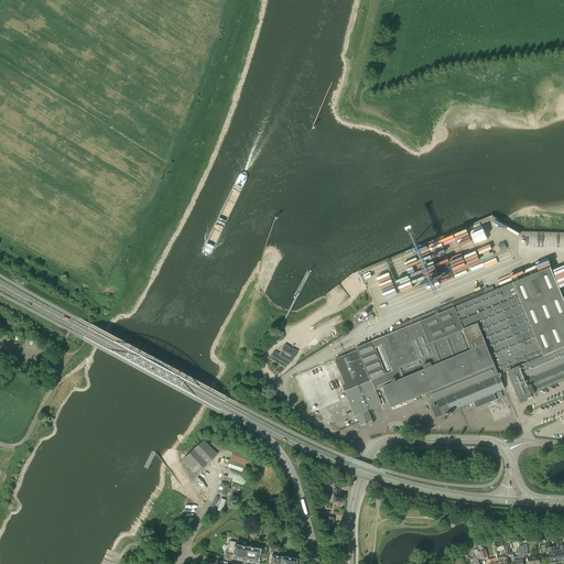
[(551,267),(514,282),(545,355),(522,365),(534,392),(563,379),(563,300),(563,297),(551,267)]
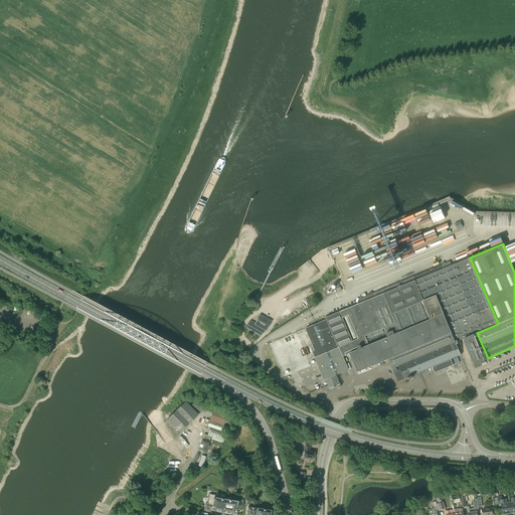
[(450,262),(421,274),(447,334),(452,333),(456,344),(458,343),(458,341),(465,338),(477,333),(498,324),(470,258),(452,266),(450,262)]
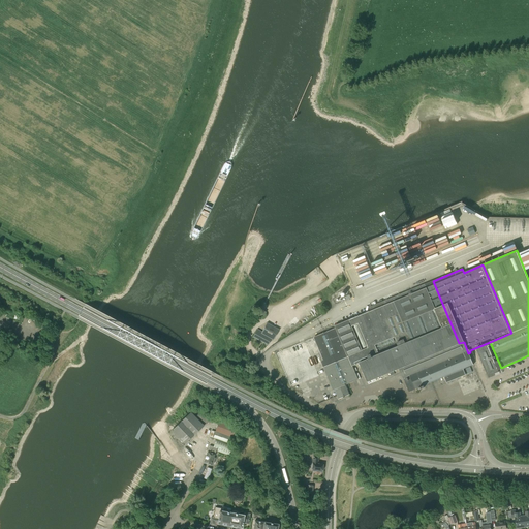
[(459,343),(433,281),(369,307),(371,311),(335,327),(336,329),(324,333),(313,338),(322,360),(320,361),(321,362),(323,367),(348,356),(370,347),(372,352),(411,336),(421,360),(459,343)]
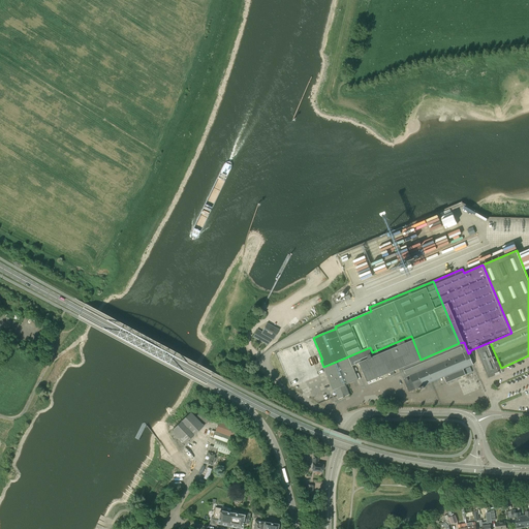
[(106,317),(102,323),(100,329),(99,330),(99,331),(100,332),(101,332),(102,331),(109,318),(110,318),(110,317),(110,316),(109,316),(107,316),(106,316),(106,317)]
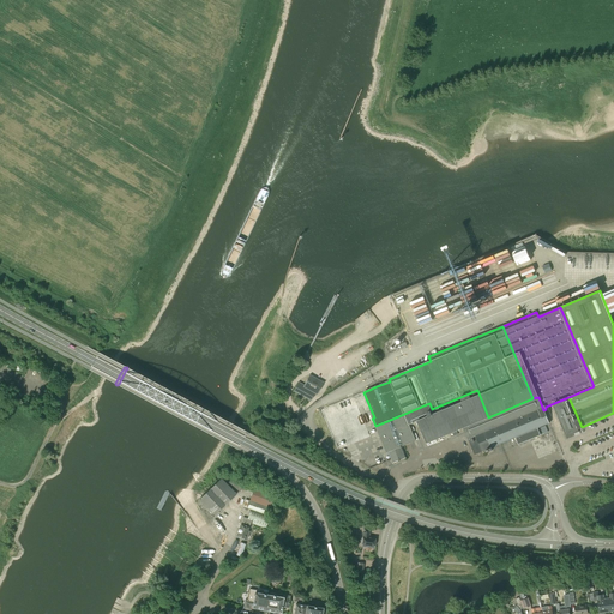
[(343,367),(332,377),(337,381),(341,378),(347,374),(348,373),(343,367)]
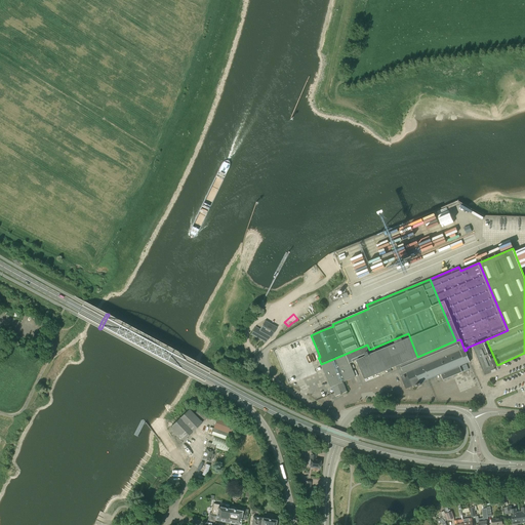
[(255,327),(251,334),(266,342),(269,336),(271,337),(277,327),(265,321),(259,329),(255,327)]
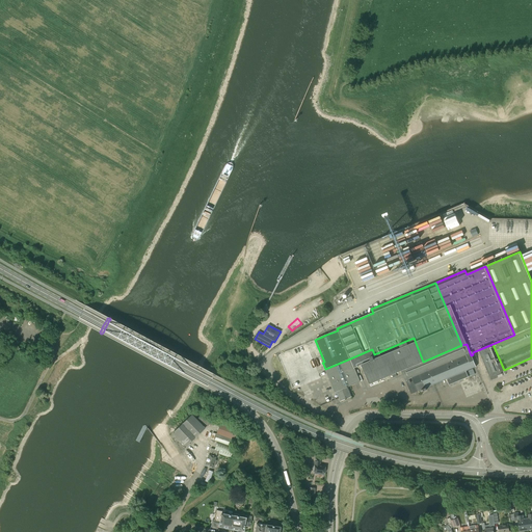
[(374,354),(372,349),(350,358),(354,368),(362,365),(370,383),(402,370),(423,362),(414,338),(374,354)]
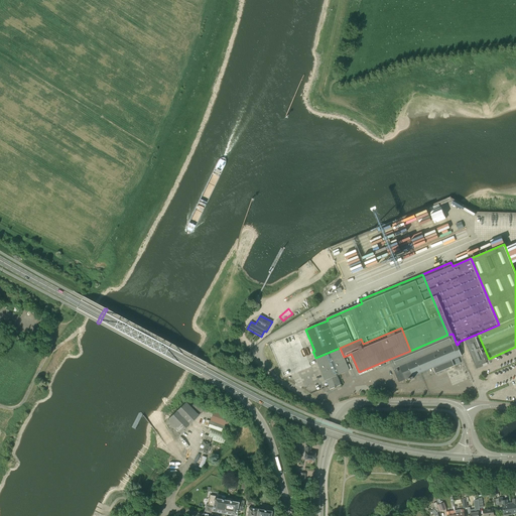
[(410,351),(390,359),(399,382),(408,378),(409,380),(414,378),(413,376),(420,373),(433,368),(435,373),(455,366),(452,360),(462,356),(457,345),(453,334),(447,335),(410,351)]
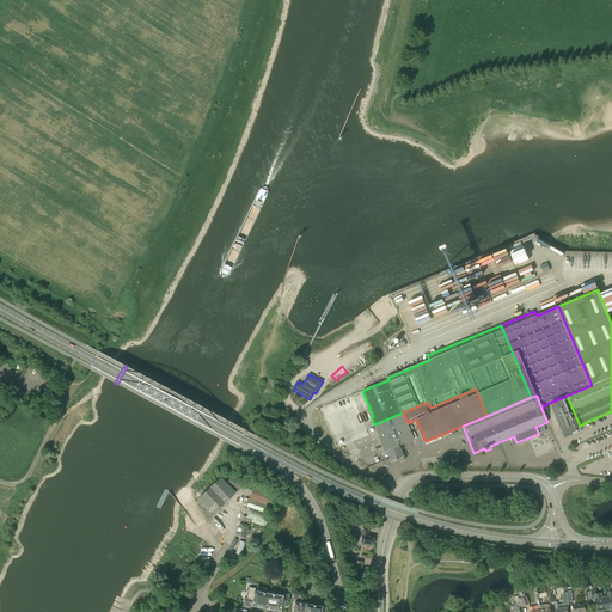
[(580,426),(567,396),(552,402),(565,433),(576,427),(580,426)]
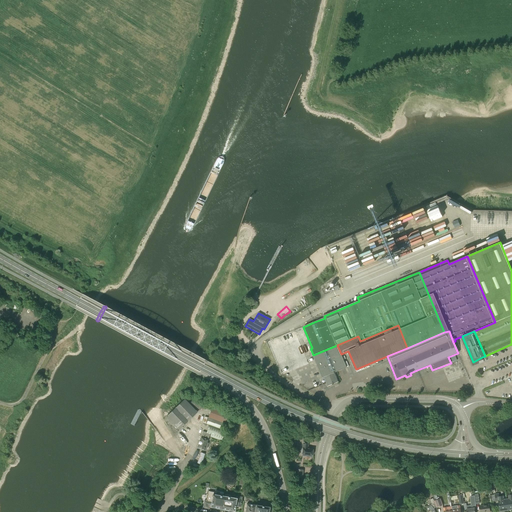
[(337,345),(313,355),(322,377),(324,377),(327,384),(328,386),(338,382),(334,372),(346,367),(341,354),(337,345)]
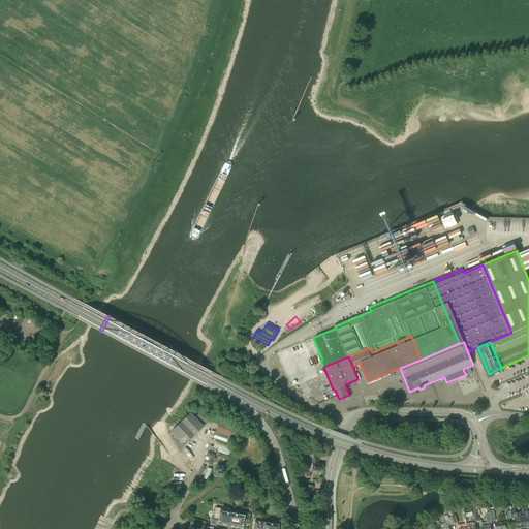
[(188,361),(184,367),(181,373),(181,374),(182,375),(183,375),(184,375),(184,374),(190,363),(191,362),(191,361),(190,360),(189,360),(188,360),(188,361)]
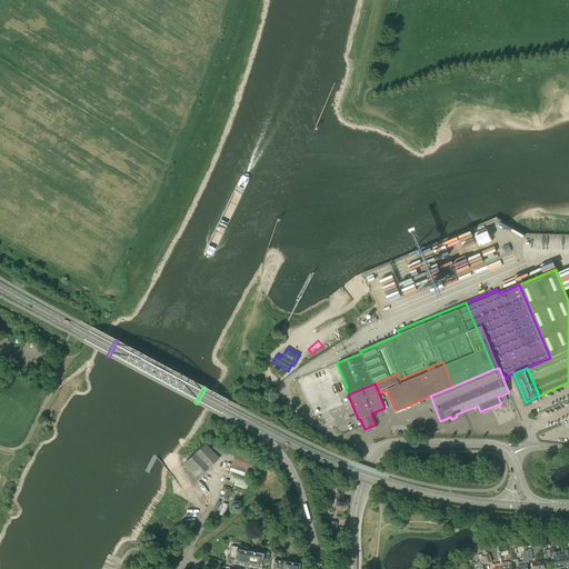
[(216,453),(211,449),(206,443),(185,462),(199,478),(219,458),(216,453)]
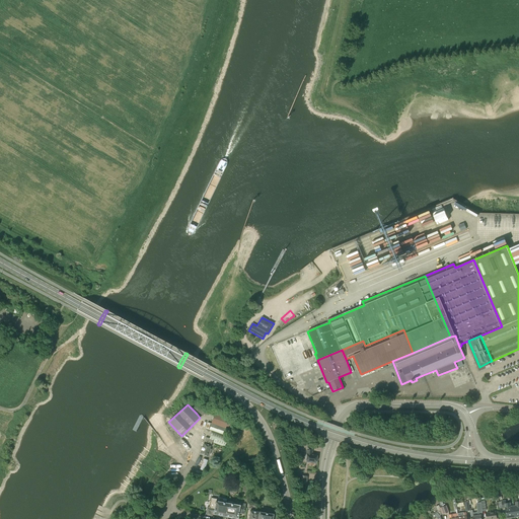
[(193,410),(197,414),(203,417),(204,415),(206,415),(208,411),(195,405),(193,410)]
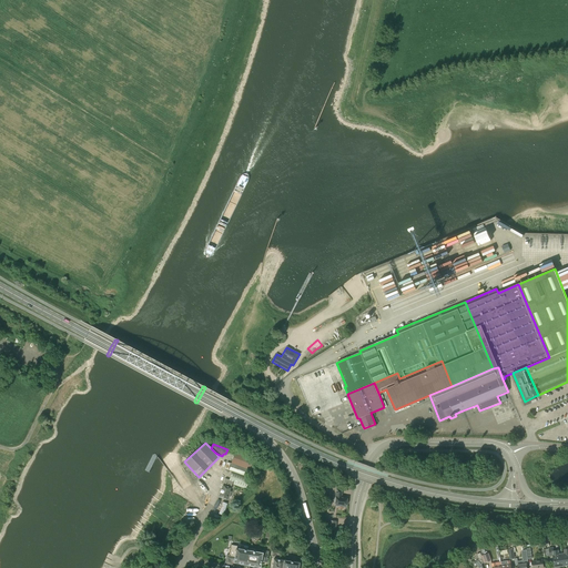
[(251,470),(254,459),(235,453),(231,463),(251,470)]
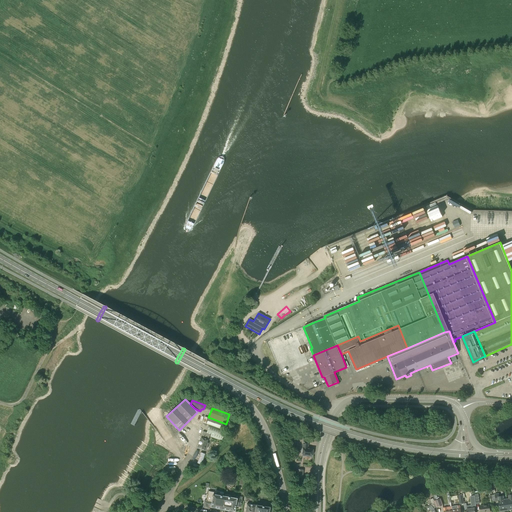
[(226,424),(208,418),(206,424),(223,430),(226,424)]
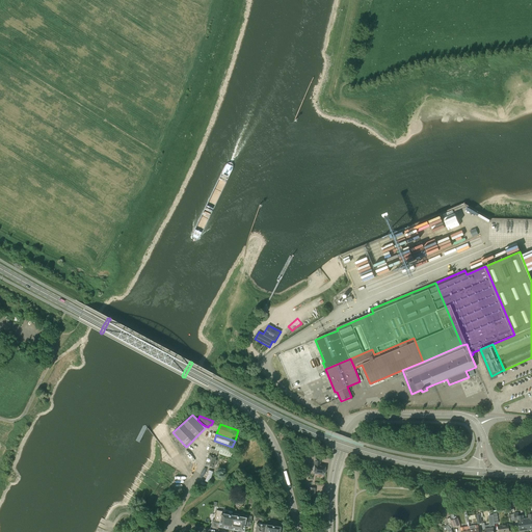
[(215,460),(218,451),(211,448),(205,466),(213,469),(216,460),(215,460)]
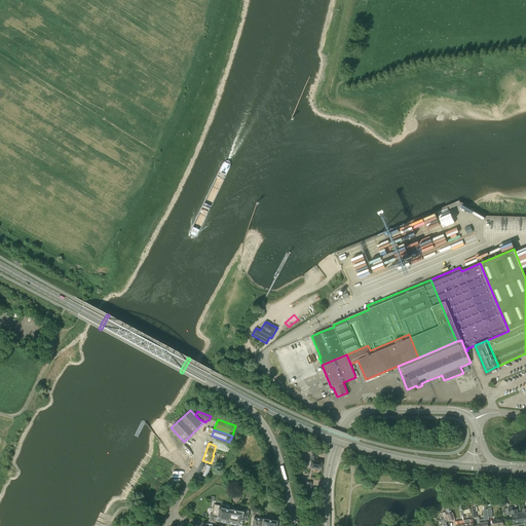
[(316,458),(316,455),(311,454),(310,459),(311,460),(310,467),(320,468),(321,460),(316,460),(316,458)]
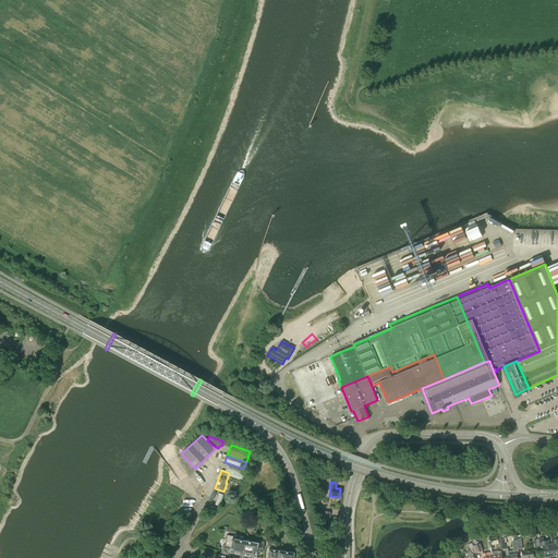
[(244,556),(246,542),(232,538),(233,536),(227,535),(227,538),(226,538),(225,546),(222,545),(221,553),(226,554),(227,550),(230,552),(230,553),(244,556)]
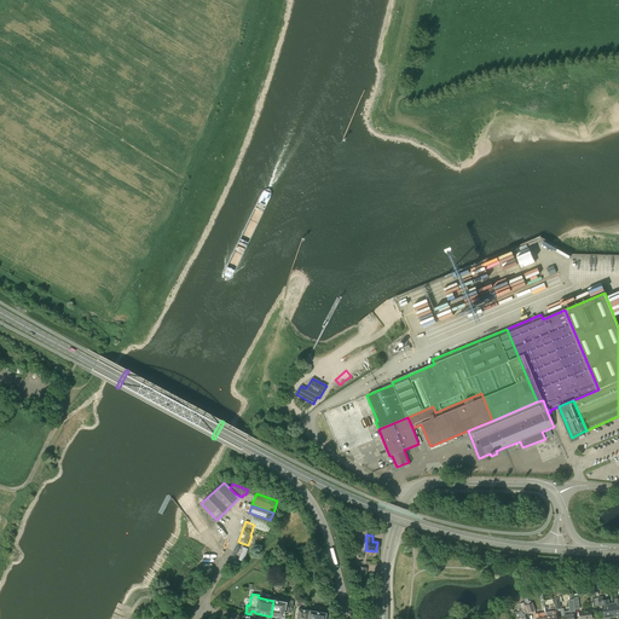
[(612,600),(608,600),(603,601),(603,597),(599,597),(600,606),(603,606),(605,618),(614,617),(612,603),(612,600)]
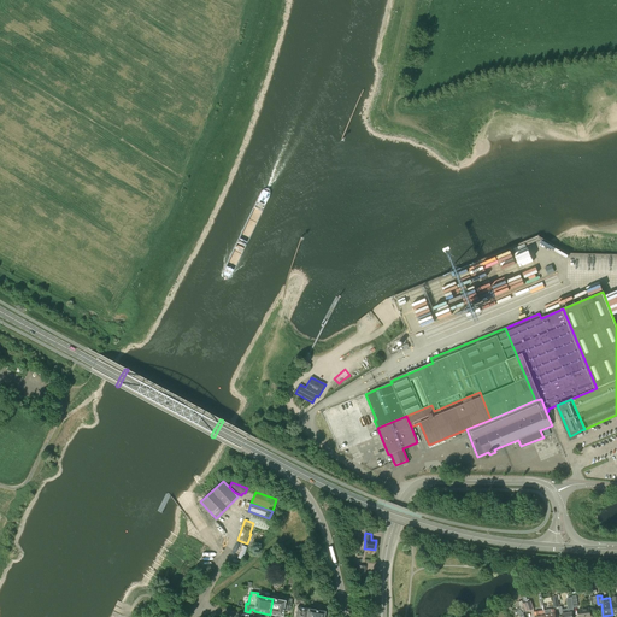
[(285,600),(272,599),(270,615),(282,616),(283,611),(285,600)]
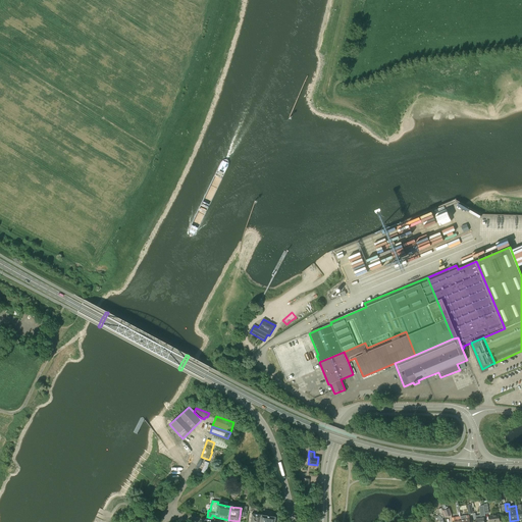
[(435,517),(438,520),(435,521),(444,521),(442,519),(445,517),(442,510),(441,508),(438,509),(439,514),(435,517)]
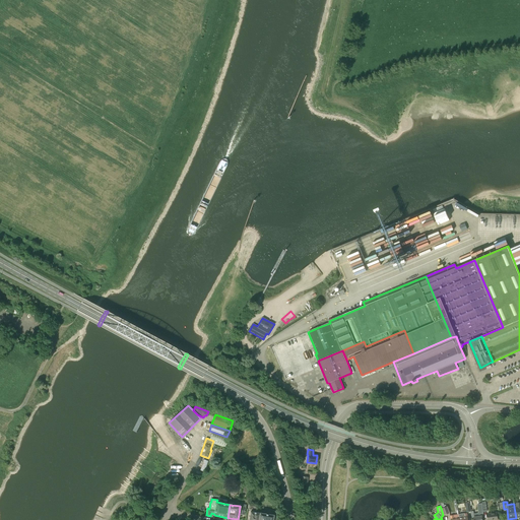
[(447,506),(441,508),(443,515),(450,513),(447,506)]
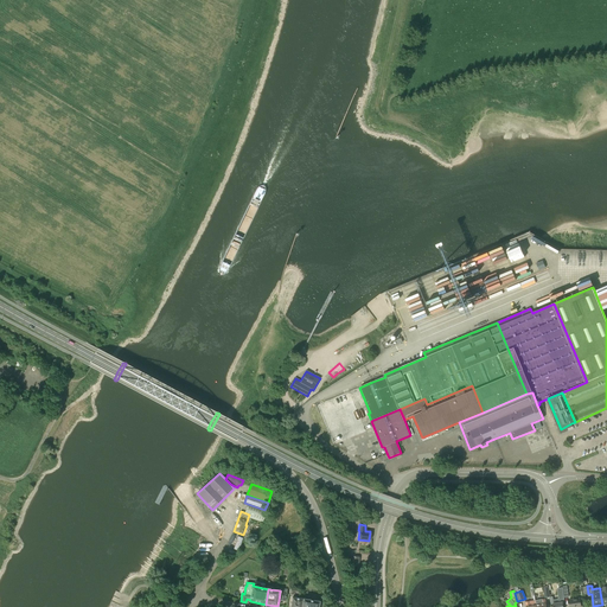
[(558,593),(560,602),(553,604),(553,606),(562,606),(562,602),(564,602),(563,593),(558,593)]
